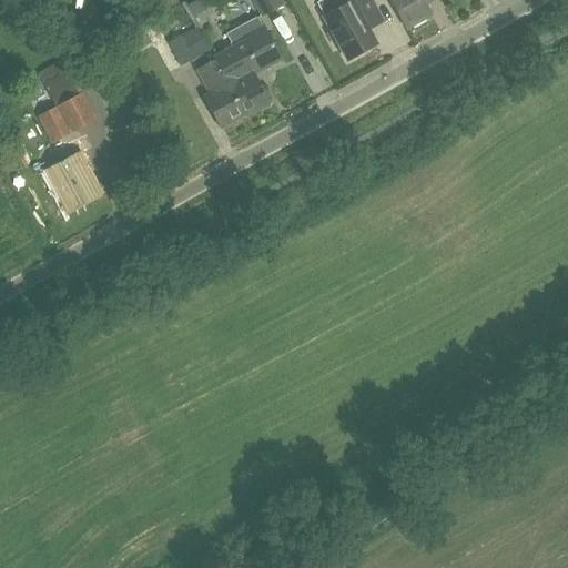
[(195,27),(195,28),(198,27),(192,14),(204,8),(200,0),(194,0),(185,6),(184,2),(181,3),(195,27)]
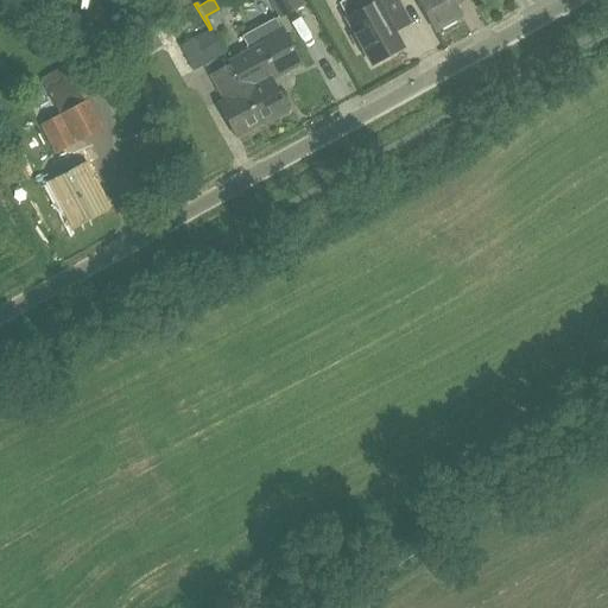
[(304,5),(301,0),(267,0),(278,19),(304,5)]
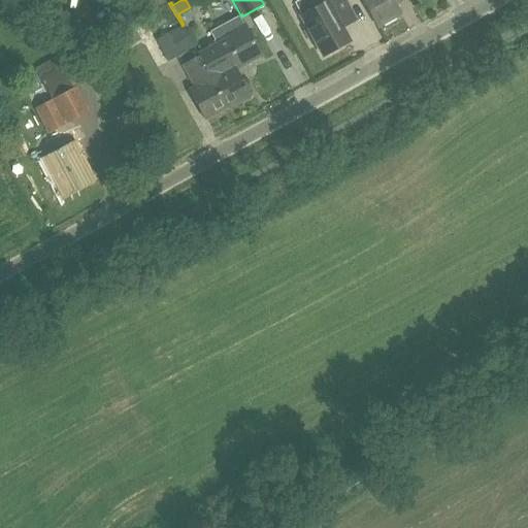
[(311,0),(316,6),(301,14),(308,28),(304,30),(310,42),(315,40),(322,55),(348,40),(341,29),(355,22),(349,8),(343,0),(311,0)]
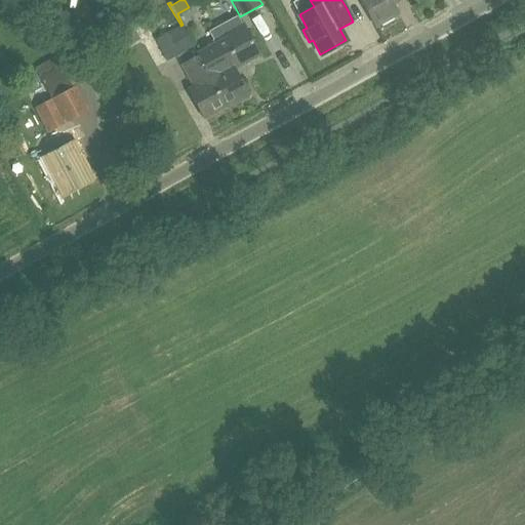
[(360,0),(373,26),(397,13),(390,0),(360,0)]
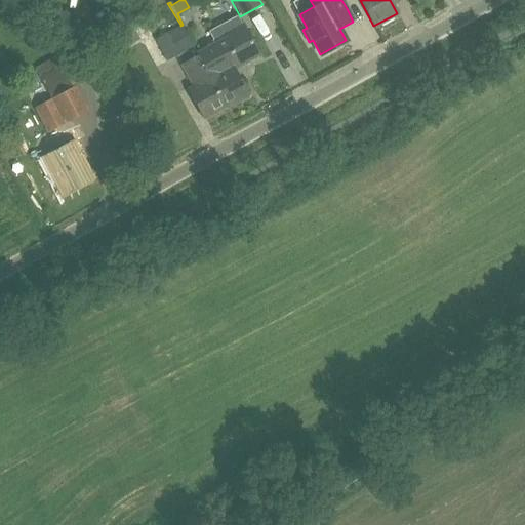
[(227,108),(247,96),(233,70),(259,56),(244,26),(242,26),(236,15),(208,31),(215,44),(197,53),(227,108)]
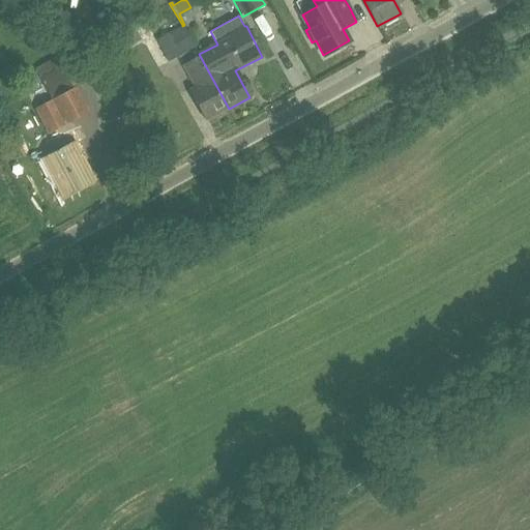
[(195,47),(188,35),(187,36),(182,25),(156,39),(168,61),(195,47)]
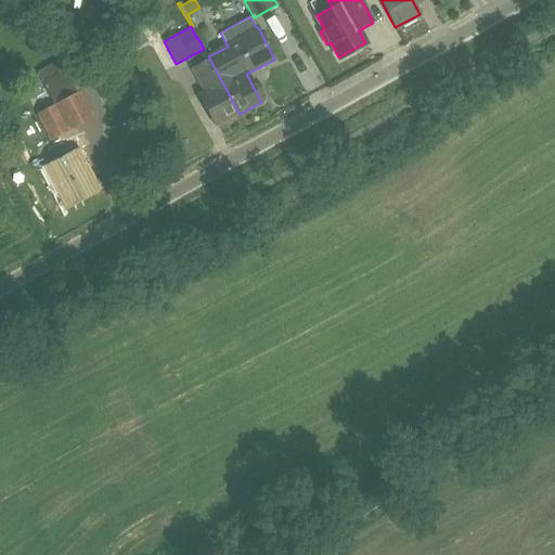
[(209,59),(192,68),(205,90),(198,93),(216,127),(240,114),(208,56),(209,59)]
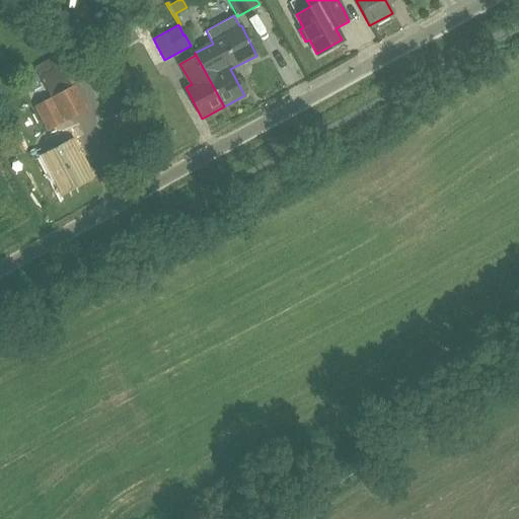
[(51,97),(34,105),(48,131),(64,123),(88,109),(75,83),(74,84),(65,63),(56,67),(40,75),(51,97)]
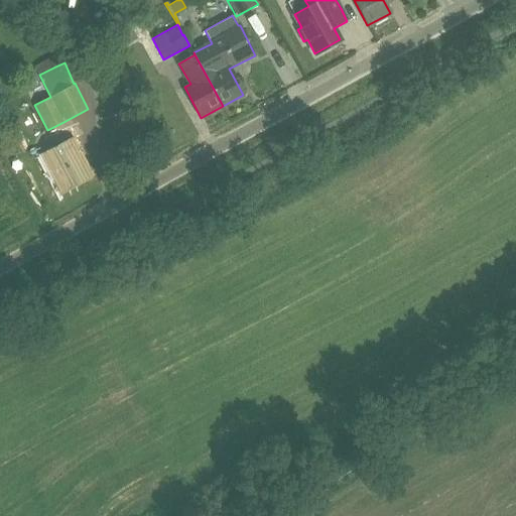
[(59,194),(94,174),(75,137),(39,156),(59,194)]
